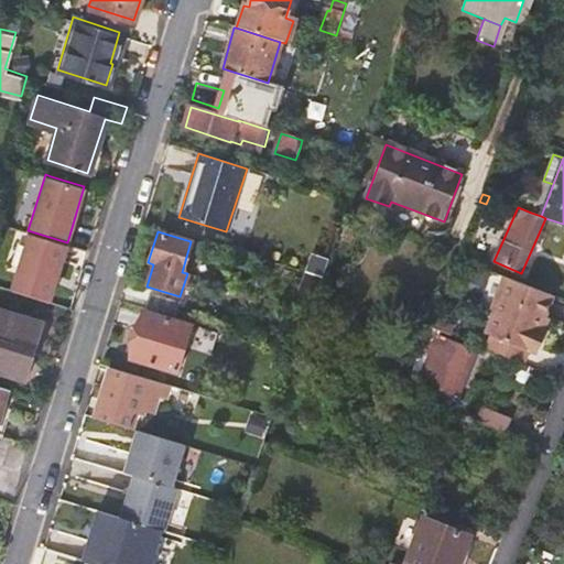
[(474,267),(486,271),(488,266),(476,261),(474,267)]
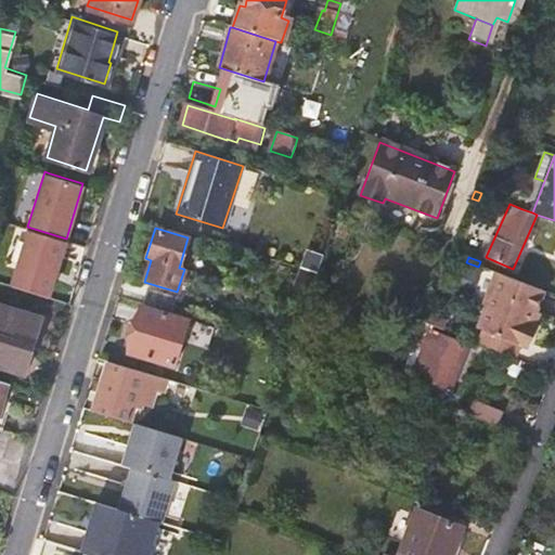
[(528,324),(526,323),(521,322),(527,309),(536,288),(499,274),(487,306),(478,328),(482,331),(507,339),(520,345),(528,324)]
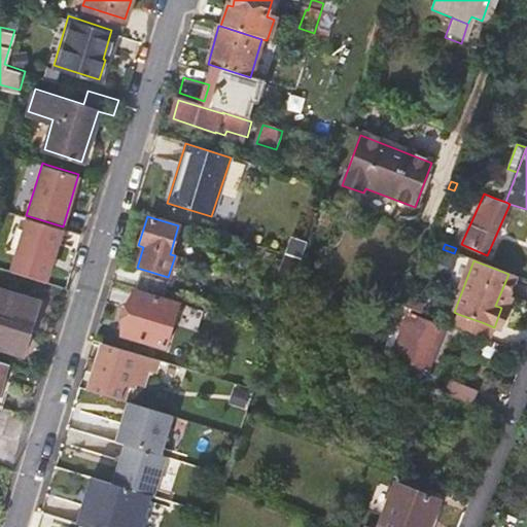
[(142,275),(138,290),(163,299),(168,283),(142,275)]
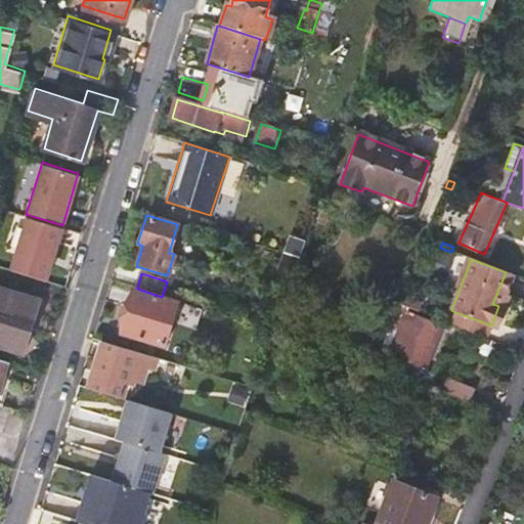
[(40,297),(0,285),(0,342),(25,350),(40,297)]
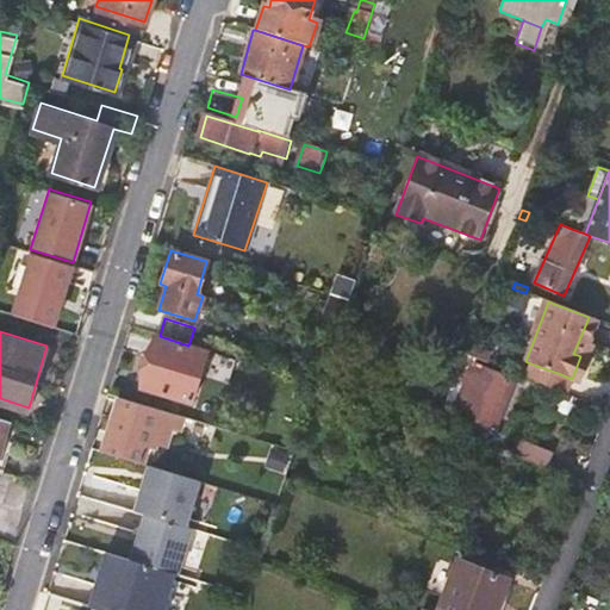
[(157,338),(143,387),(191,403),(206,354),(157,338)]
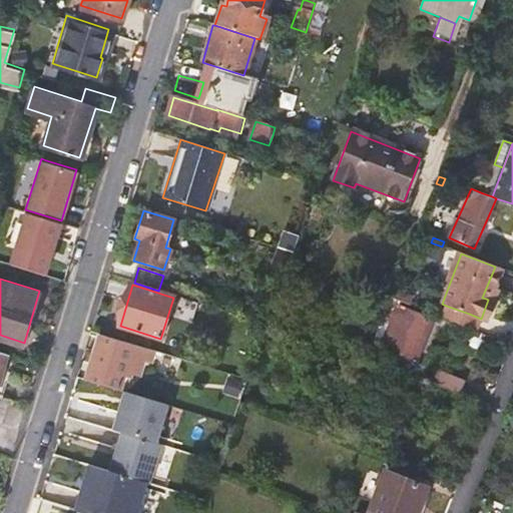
[(482,298),(486,299),(491,287),(487,286),(482,298)]
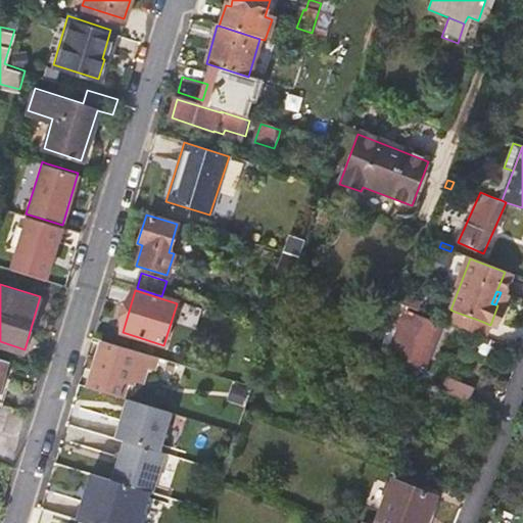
[(387,298),(384,305),(395,311),(396,307),(397,305),(398,302),(387,298)]
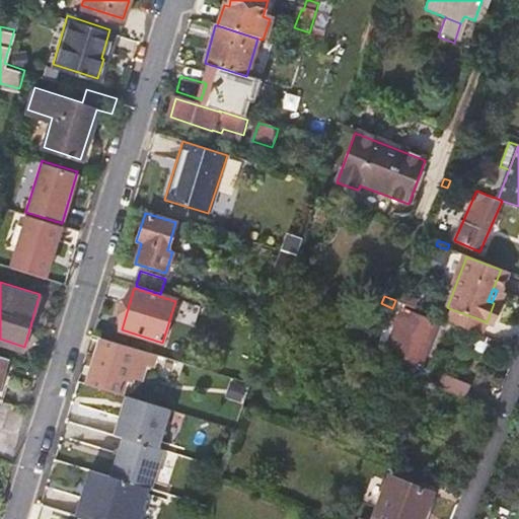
[(387,321),(379,342),(370,366),(414,382),(437,323),(401,311),(403,306),(394,303),(393,305),(392,308),(387,321)]
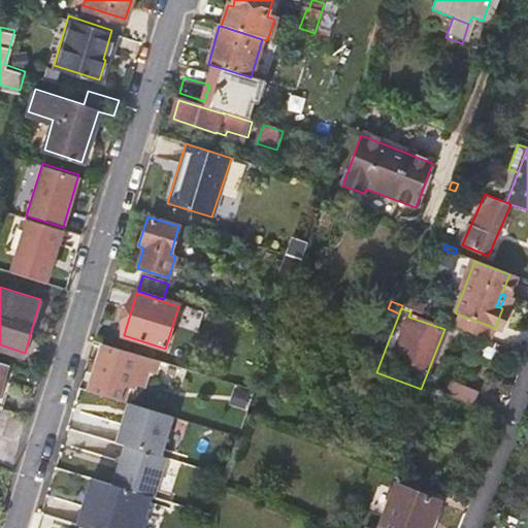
[(388,308),(382,323),(394,327),(399,314),(388,308)]
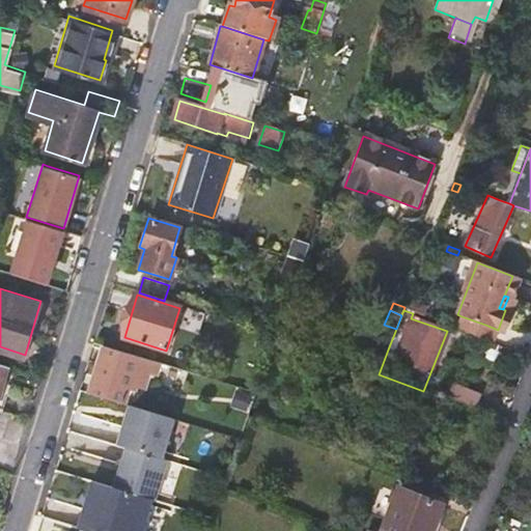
[(485,325),(462,316),(456,330),(479,338),(485,325)]
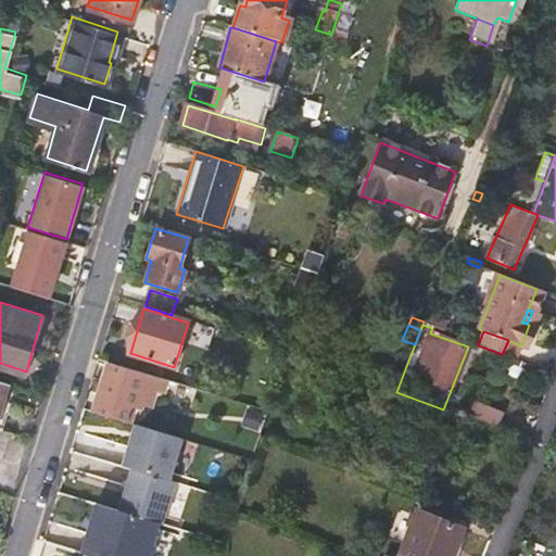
[(527,364),(509,357),(503,373),(520,379),(527,364)]
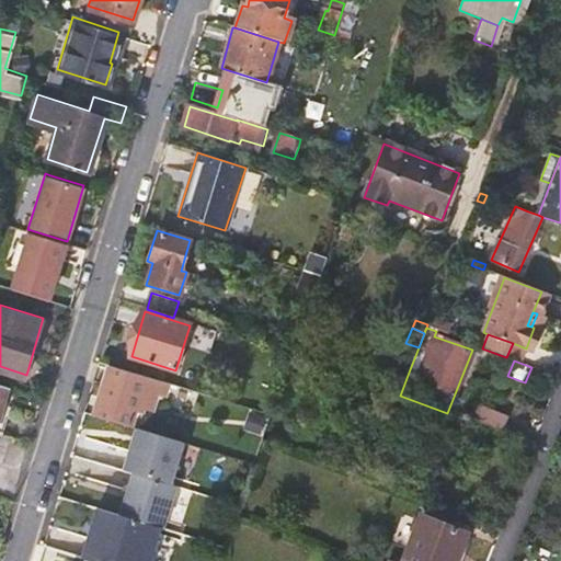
[(110,366),(94,415),(132,427),(136,412),(141,413),(142,409),(145,403),(152,405),(155,405),(157,400),(141,395),(142,391),(163,398),(168,385),(110,366)]
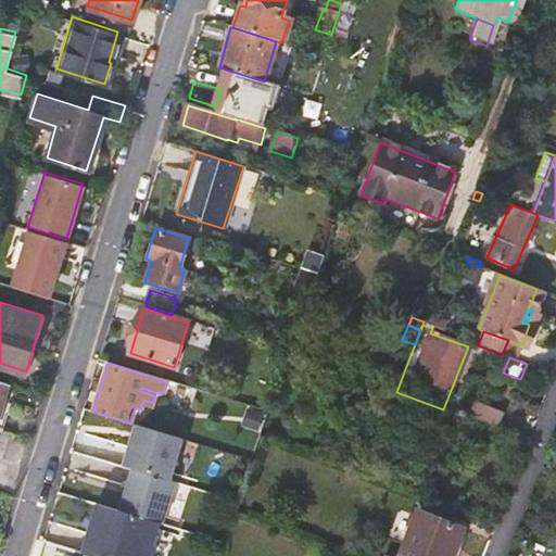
[(7,380),(0,378),(0,427),(1,427),(10,400),(2,397),(7,380)]
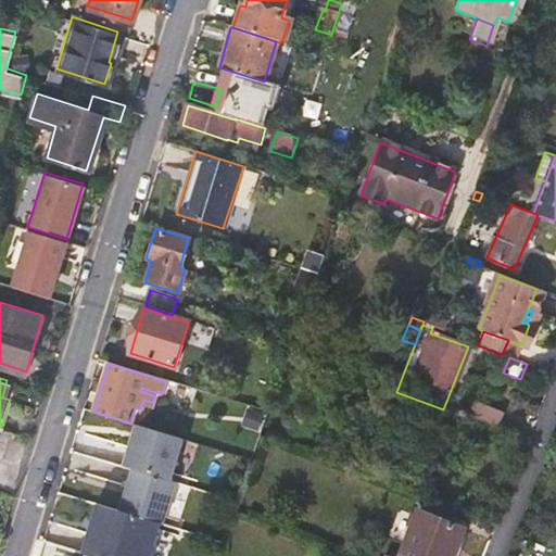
[(470,401),(465,415),(495,428),(501,412),(470,401)]
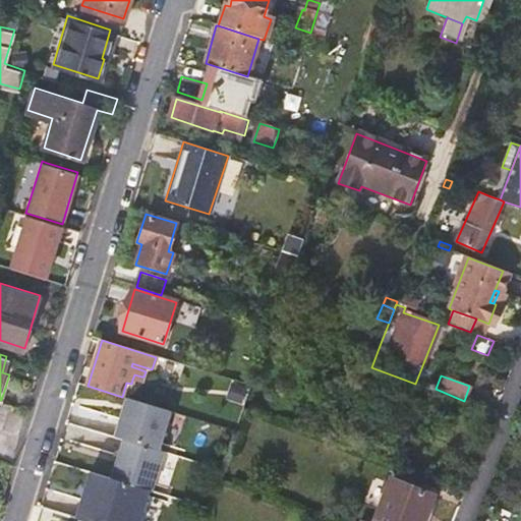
[(130,399),(127,398),(114,438),(123,440),(158,451),(170,412),(161,408),(145,404),(130,399)]
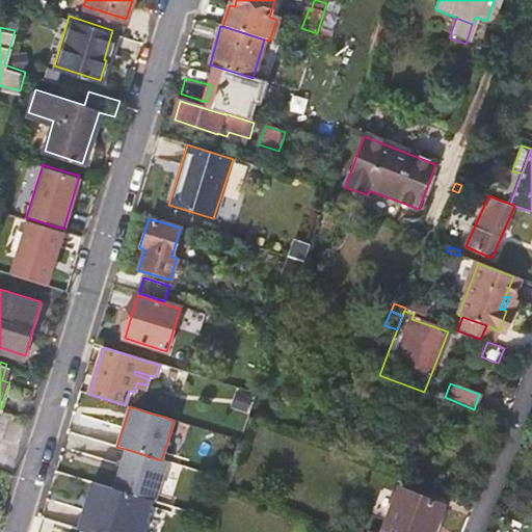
[(366,448),(354,444),(351,454),(362,459),(366,448)]
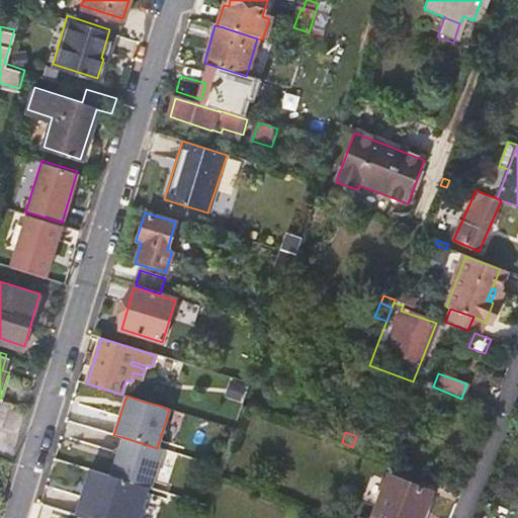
[(157,448),(122,437),(111,477),(146,487),(150,489),(162,449),(157,448)]
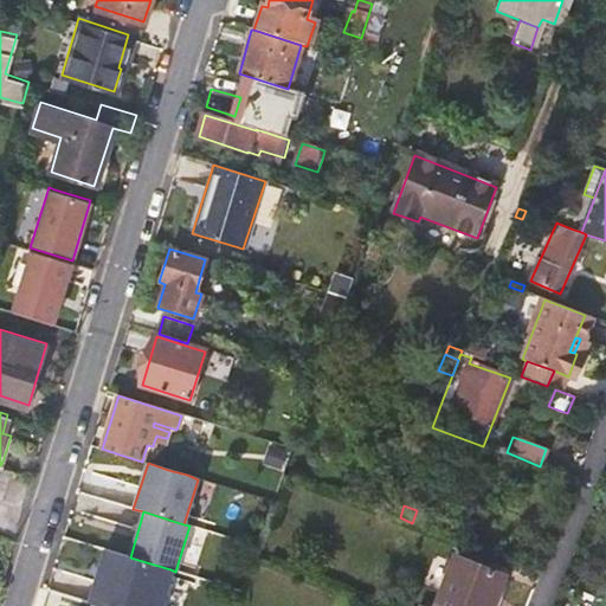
[(491,605),(503,577),(455,558),(436,605),(491,605)]
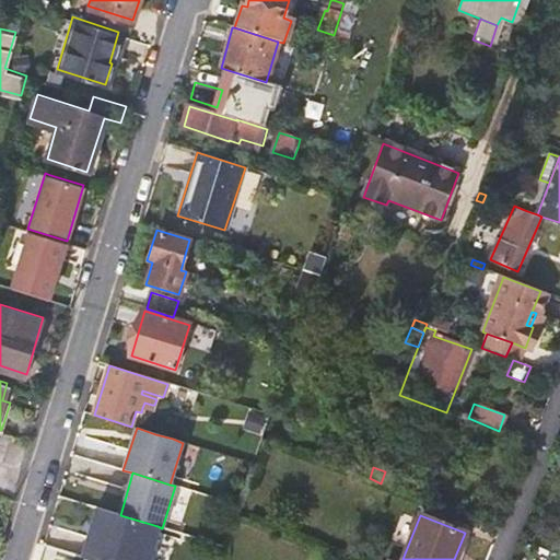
[(70,553),(48,547),(44,559),(68,559),(70,556),(70,553)]
